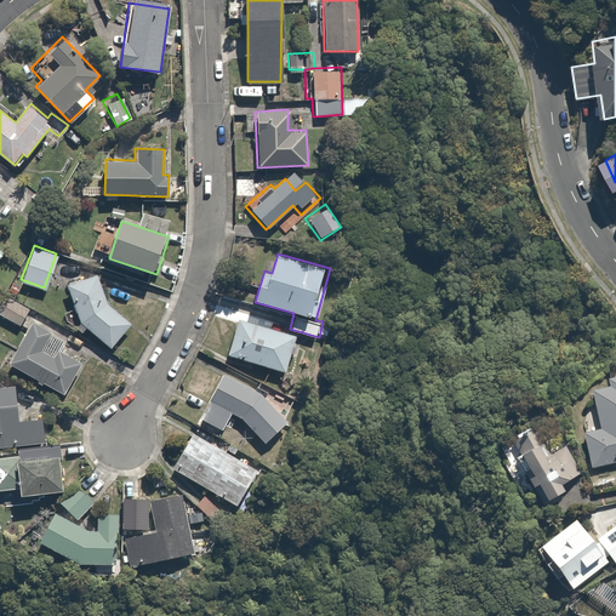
[(110,347),(130,324),(110,307),(97,274),(64,287),(79,320),(110,347)]
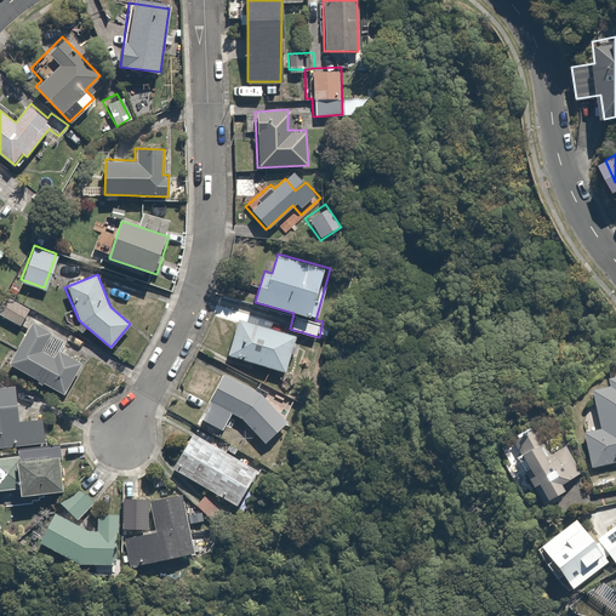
[(24,307),(3,294),(0,297),(0,315),(15,324),(24,307)]
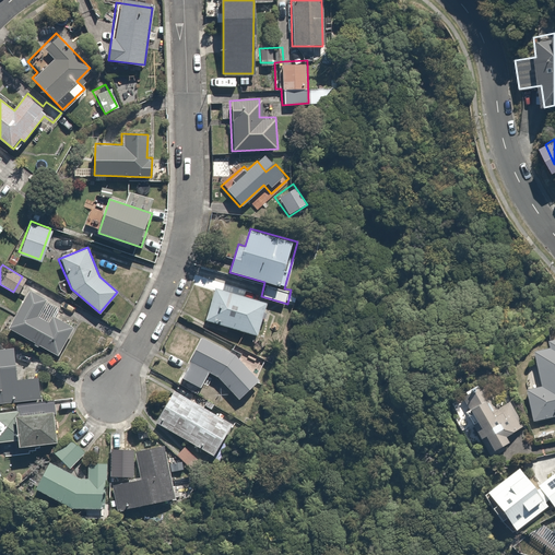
[(267,303),(215,287),(205,320),(257,335),(267,303)]
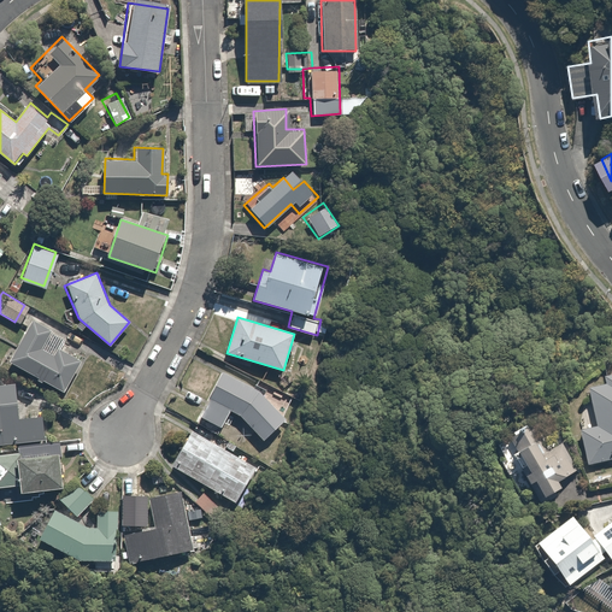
[(56,347),(60,337),(28,321),(6,360),(65,392),(82,360),(56,347)]
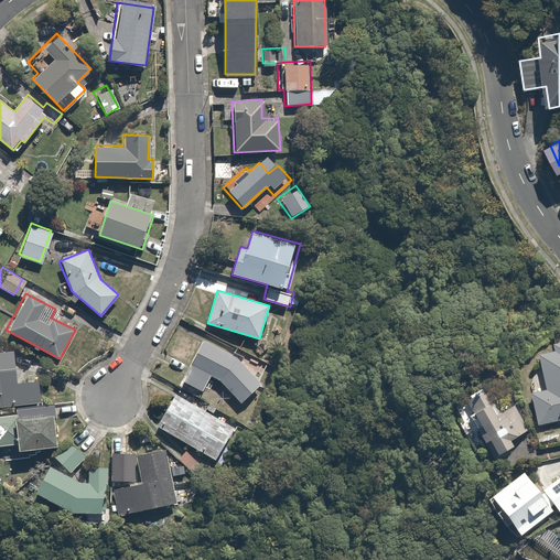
[(555,353),(539,356),(547,391),(535,395),(541,426),(559,421),(559,332),(550,335),(555,353)]
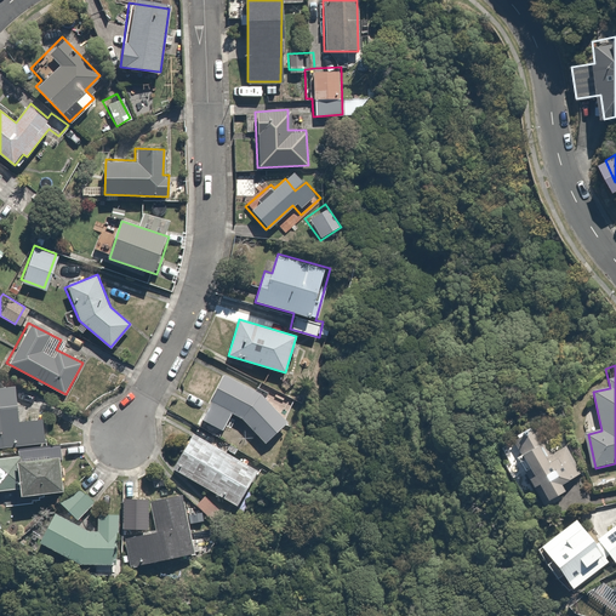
[(217,372),(200,421),(223,428),(229,412),(240,416),(261,443),(287,423),(261,388),(217,372)]
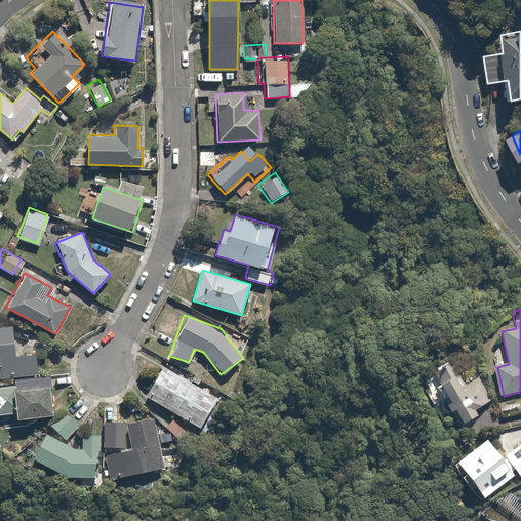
[(14,355),(12,327),(0,328),(0,378),(40,376),(38,354),(14,355)]
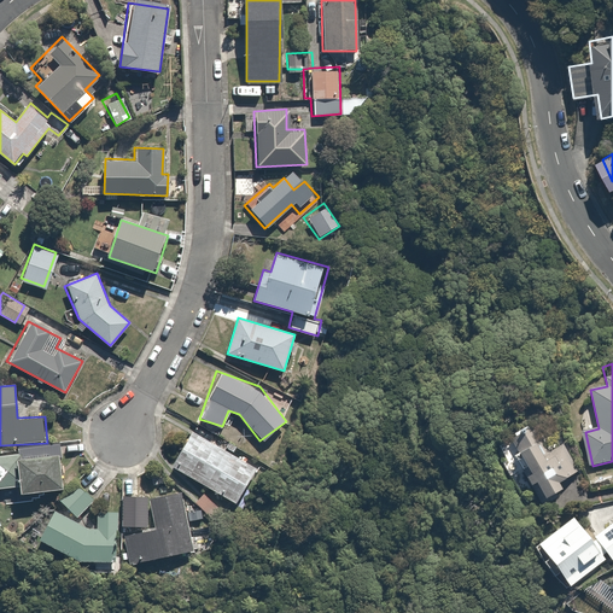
[(561,483),(584,472),(570,441),(554,449),(542,425),(502,445),(525,491),(536,486),(538,492),(544,490),(553,505),(567,497),(561,483)]
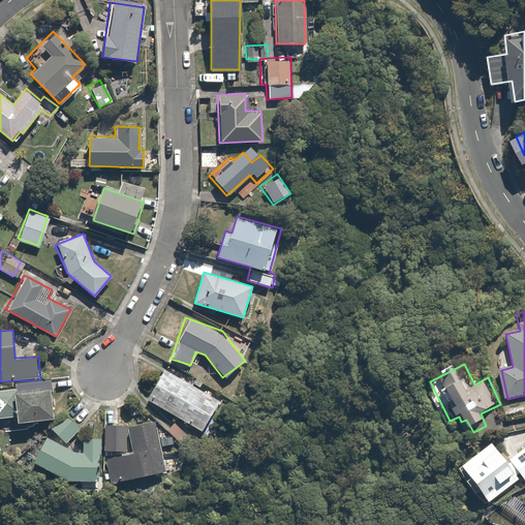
[(220,399),(163,370),(148,401),(204,431),(220,399)]
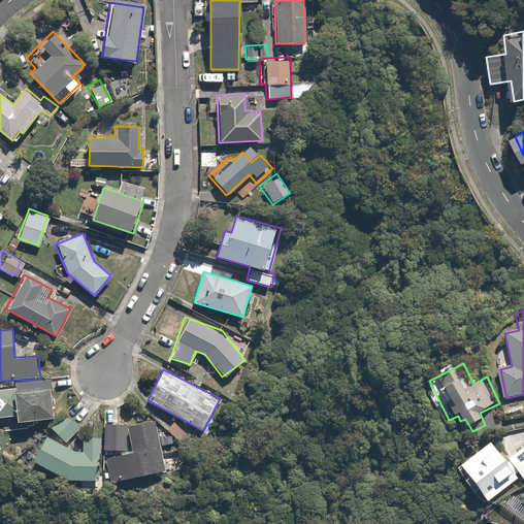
[(0,416),(17,415),(17,424),(54,422),(51,379),(13,382),(14,389),(0,389),(0,416)]
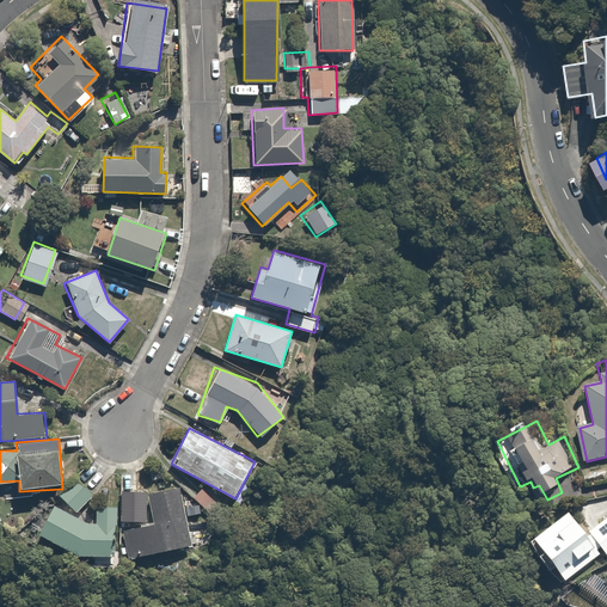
[(56,496),(72,510),(90,491),(75,477),(56,496)]
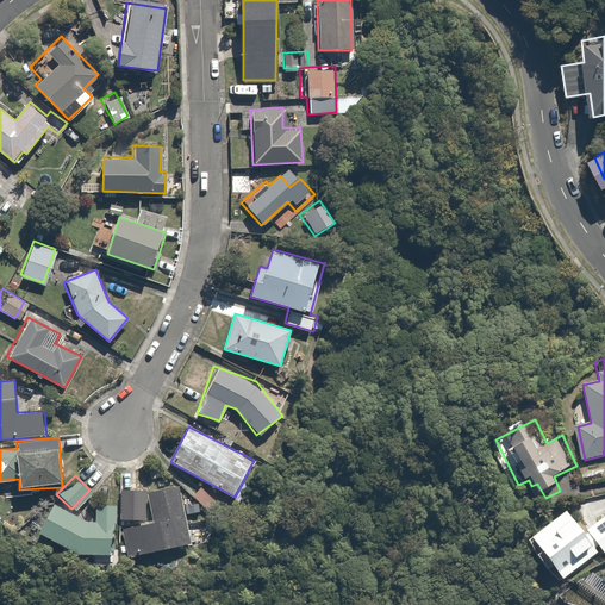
[(176,482),(143,488),(149,522),(117,528),(123,556),(188,544),(176,482)]
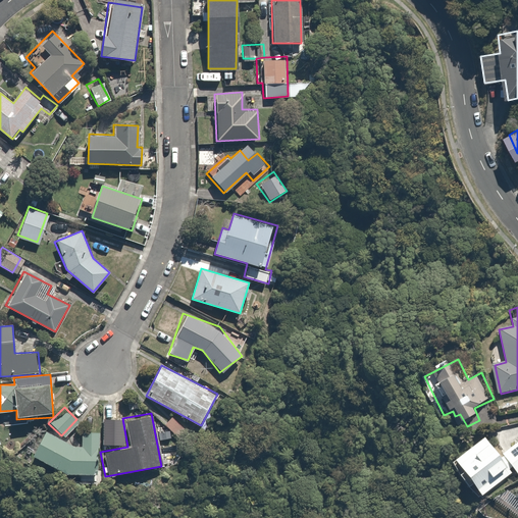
[(188,427),(169,414),(162,424),(179,437),(188,427)]
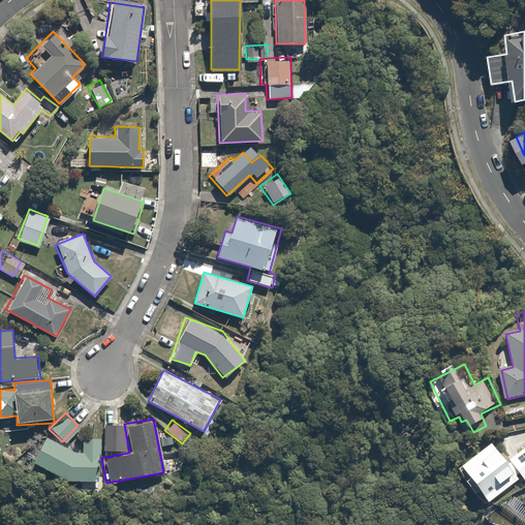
[(33,461),(66,481),(98,482),(99,436),(80,436),(80,453),(70,452),(47,438),(33,461)]
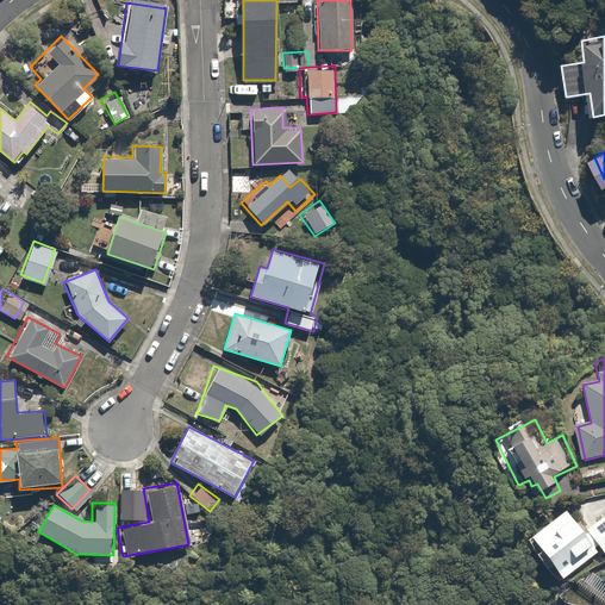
[(534,540),(565,579),(603,548),(604,550),(604,515),(587,529),(572,509),(534,540)]
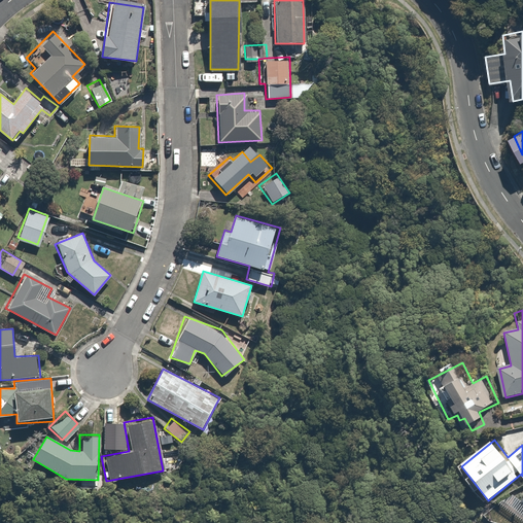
[(522,522),(522,501),(510,494),(500,512),(521,522),(522,522)]
